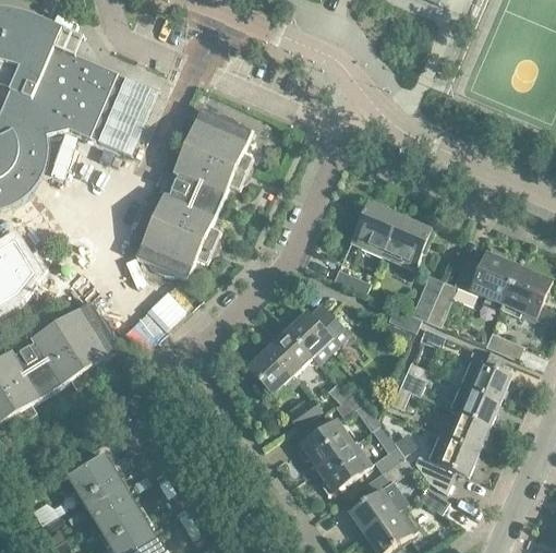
[(0,299),(2,298),(23,286),(9,264),(0,271),(0,207),(1,206),(3,206),(5,205),(8,204),(10,203),(11,203),(13,202),(15,201),(17,200),(19,197),(21,196),(23,195),(24,194),(26,192),(27,191),(28,189),(31,188),(32,185),(33,184),(34,182),(36,181),(37,179),(38,177),(39,175),(40,173),(40,171),(41,169),(43,167),(43,165),(44,163),(44,160),(45,158),(45,156),(46,154),(46,152),(46,149),(46,147),(46,145),(46,143),(46,141),(46,139),(45,136),(45,134),(45,132),(67,127),(88,136),(96,140),(122,151),(122,149),(149,88),(149,86),(124,75),(116,72),(53,45),(61,26),(40,17),(36,15),(31,14),(26,12),(22,11),(16,10),(12,9),(8,8),(2,7),(0,7),(0,299)]
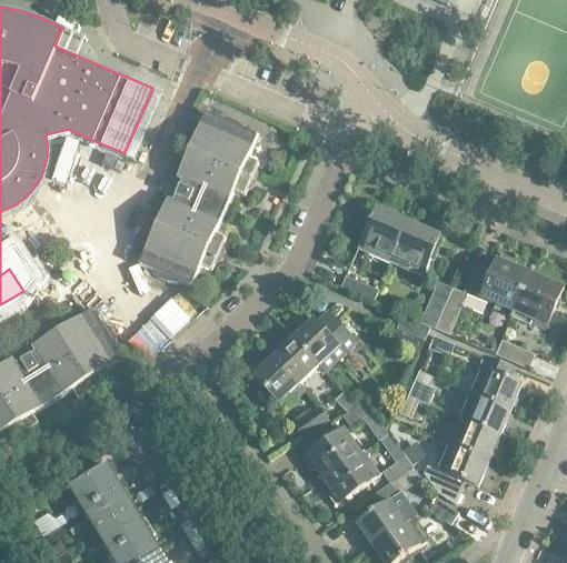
[(175,177),(180,179),(176,189),(217,207),(221,197),(226,199),(231,189),(242,193),(257,160),(246,154),(255,133),(245,129),(244,127),(241,124),(239,122),(236,120),(234,119),(232,118),(228,117),(225,116),(222,116),(219,116),(217,116),(215,116),(204,111),(175,177)]
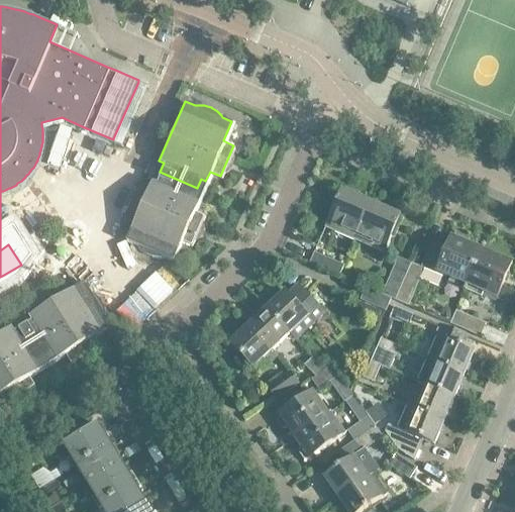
[(197,200),(192,198),(197,188),(160,172),(156,181),(150,179),(124,238),(134,243),(134,244),(135,246),(135,247),(136,249),(137,250),(139,251),(140,252),(141,253),(143,253),(144,254),(146,254),(148,254),(150,253),(152,253),(155,252),(171,260),(180,240),(189,244),(203,214),(193,210),(197,200)]
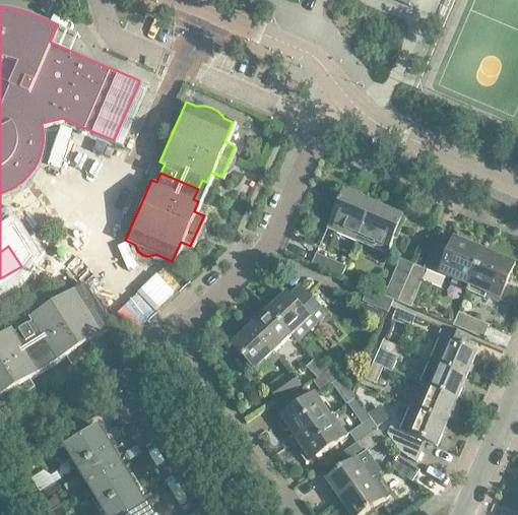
[(355,237),(371,199),(341,187),(325,224),(355,237)]
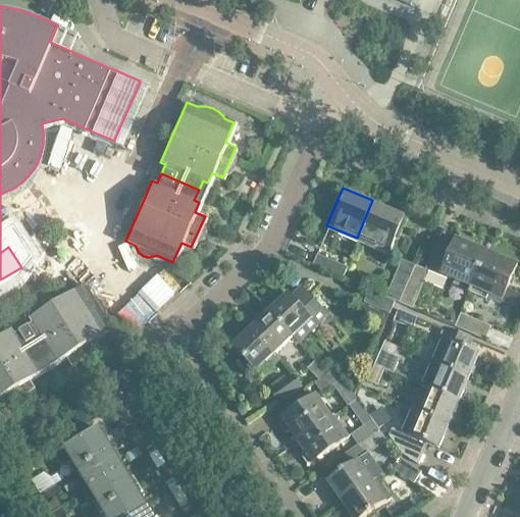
[(372,200),(357,238),(386,251),(403,213),(372,200)]
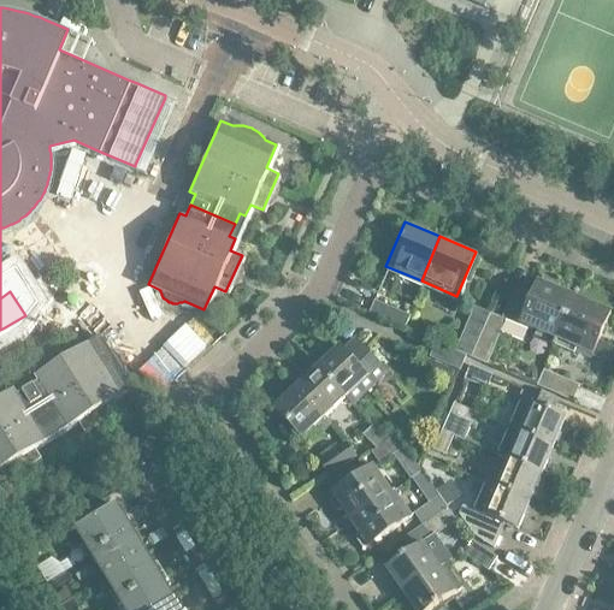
[(489,309),(470,354),(484,360),(501,320),(520,329),(523,323),(554,336),(573,294),(553,285),(555,279),(541,273),(538,278),(537,278),(530,292),(514,285),(501,315),(489,309)]
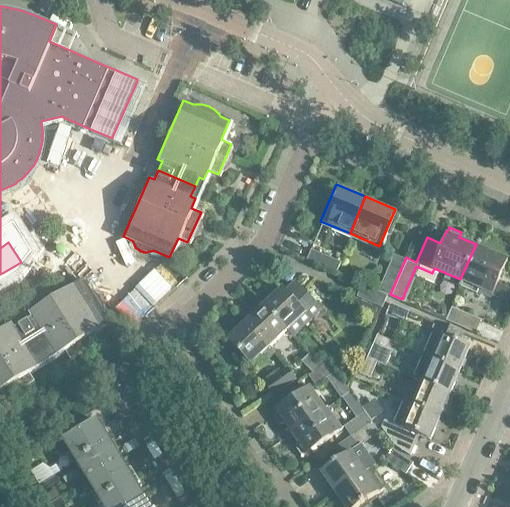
[(469,260),(460,279),(490,291),(493,284),(504,260),(505,257),(476,244),(469,260)]
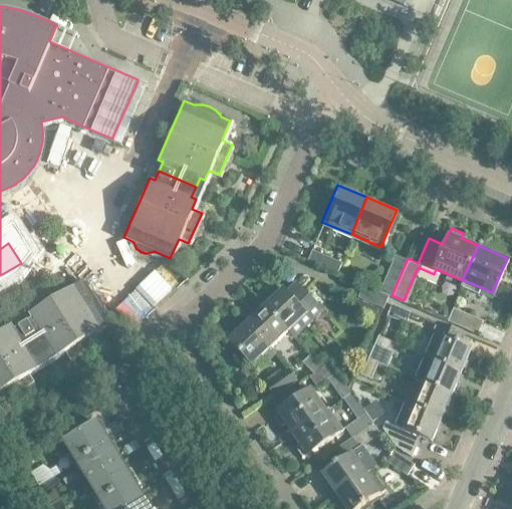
[(305,258),(334,271),(339,260),(310,247),(305,258)]
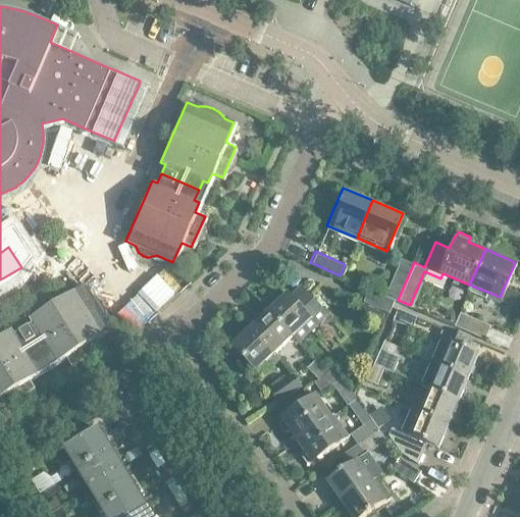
[(400,256),(383,294),(392,297),(393,298),(398,300),(414,262),(400,256)]
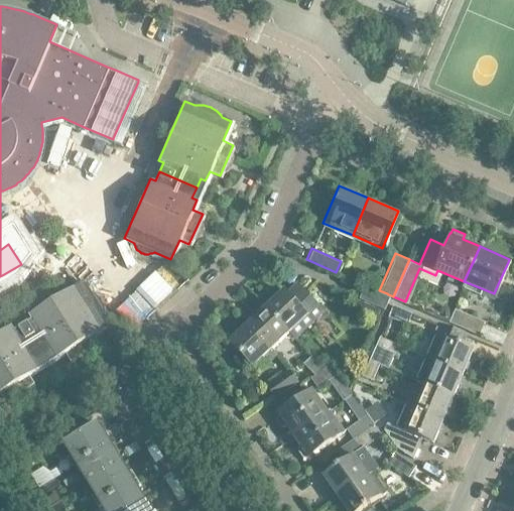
[(82,279),(27,313),(30,318),(21,324),(42,358),(50,353),(53,357),(62,352),(69,361),(83,352),(97,344),(91,335),(109,323),(104,313),(104,311),(103,310),(103,308),(103,306),(102,304),(102,303),(101,301),(100,299),(98,296),(95,293),(94,292),(91,290),(88,288),(82,279)]
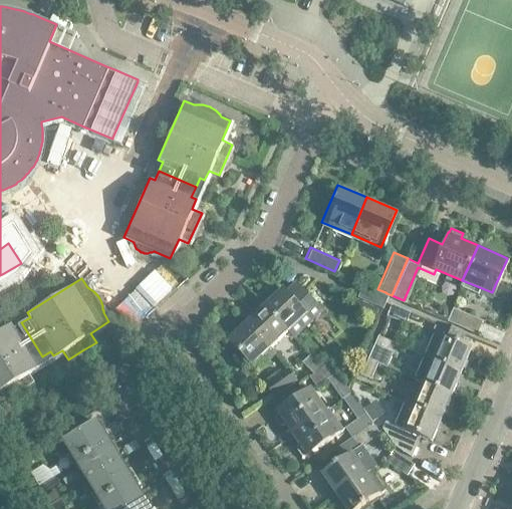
[(263,303),(286,328),(291,334),(320,307),(294,279),(284,289),(281,286),(263,303)]
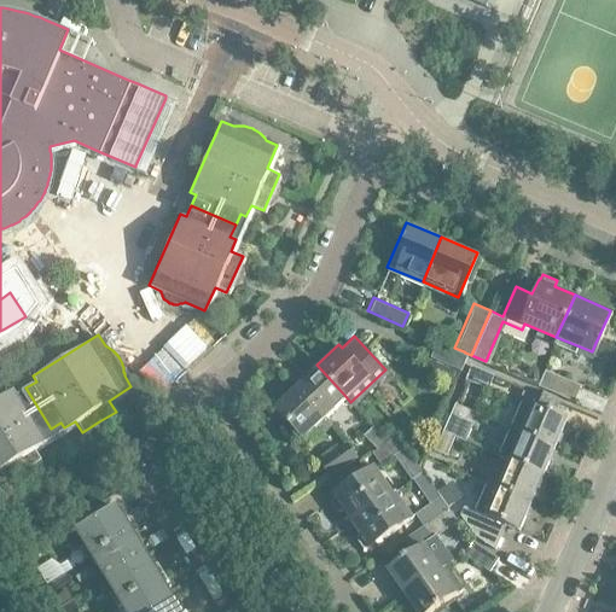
[(435,339),(429,354),(459,367),(465,353),(464,351),(454,348),(435,339)]
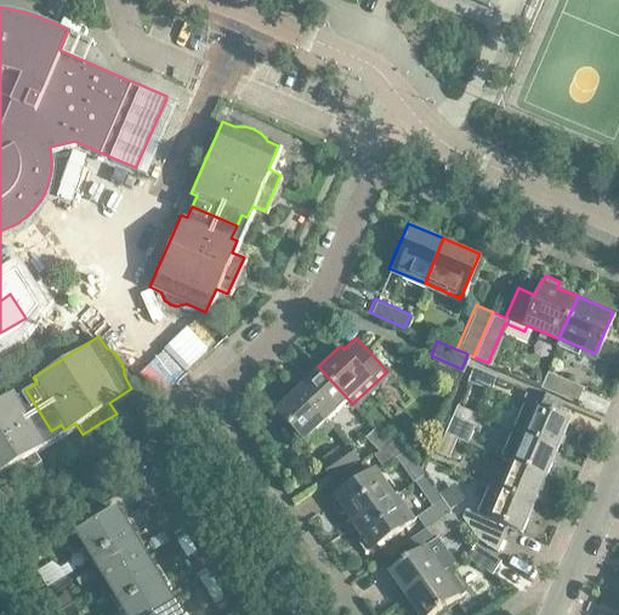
[(464,377),(487,387),(492,373),(470,364),(464,377)]
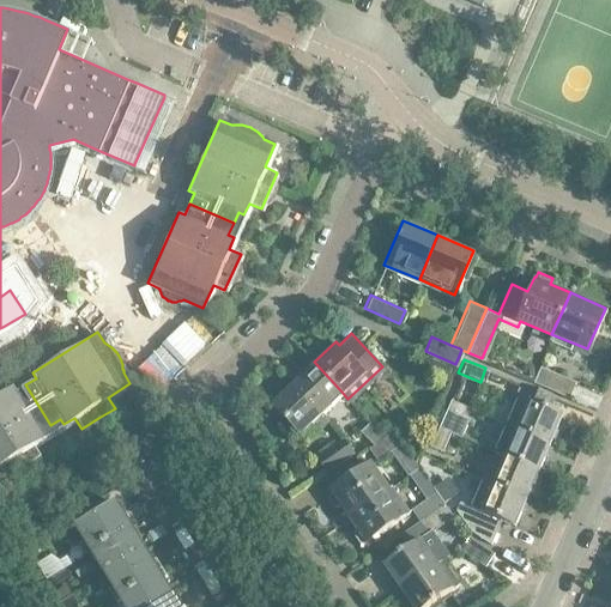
[(320,412),(342,392),(314,362),(292,382),(320,412)]
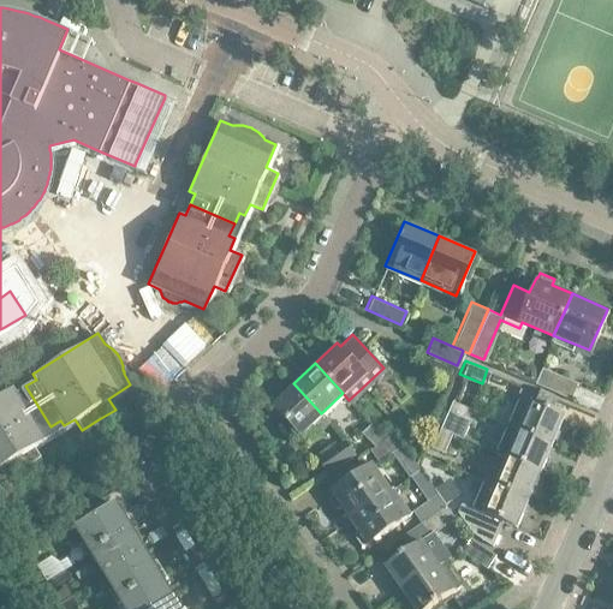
[(540,365),(534,381),(569,396),(576,381),(540,365)]
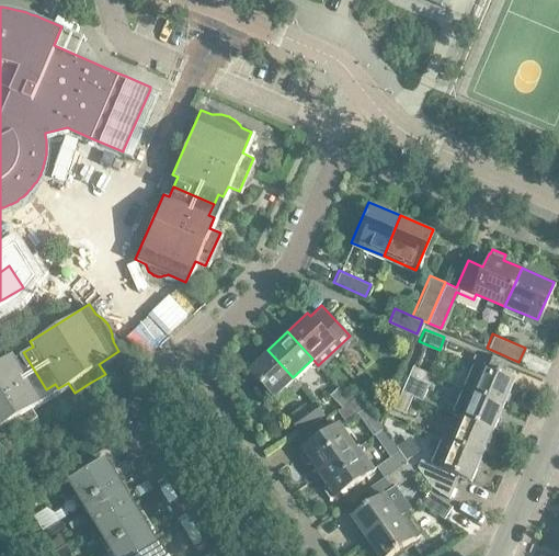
[(463,387),(501,404),(512,377),(500,372),(504,362),(475,349),(470,360),(474,361),(463,387)]
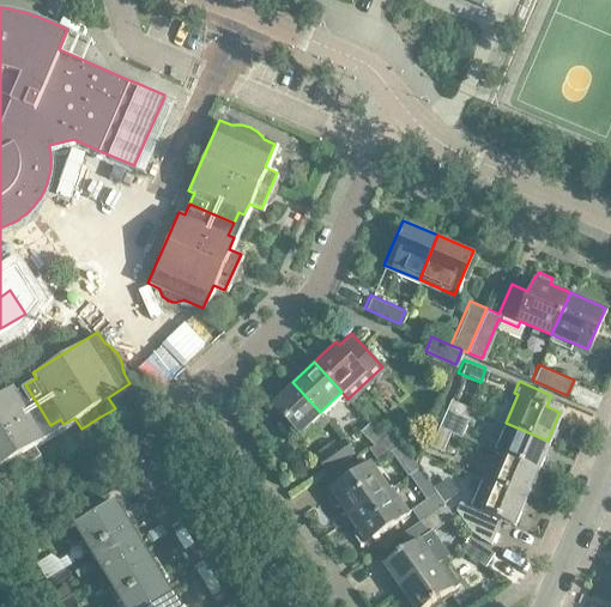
[(298,432),(309,422),(315,428),(326,418),(320,412),(292,382),(271,402),(271,404),(270,405),(270,408),(278,418),(282,418),(284,417),(298,432)]
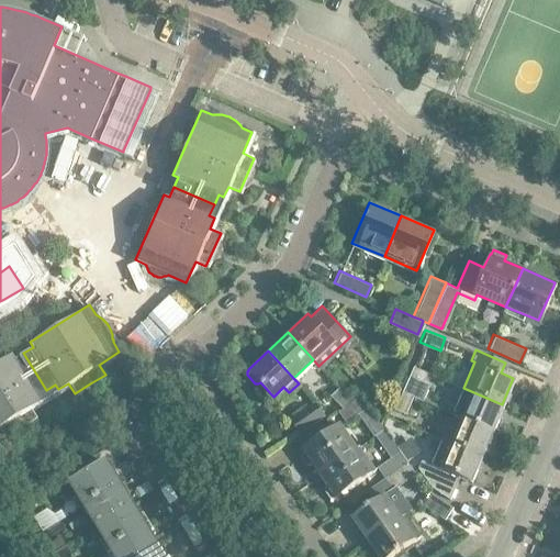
[(40,401),(36,396),(46,390),(23,353),(13,358),(11,353),(0,359),(0,429),(4,436),(21,426),(35,418),(30,408),(40,401)]
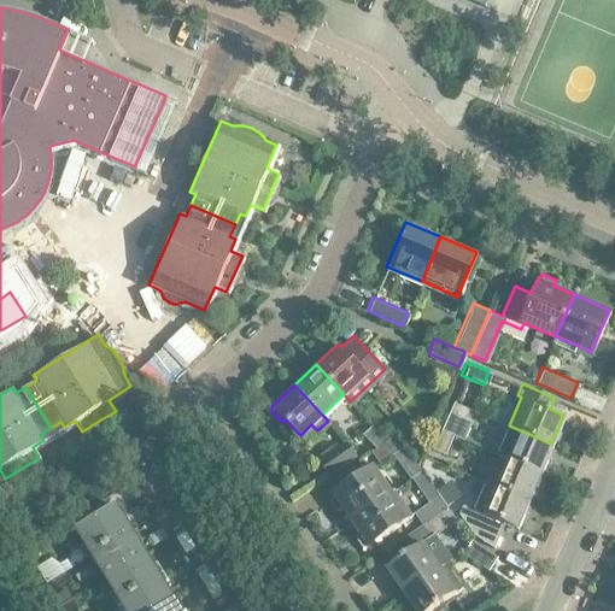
[(466,405),(451,399),(439,427),(450,432),(461,436),(469,418),(462,415),(466,405)]
